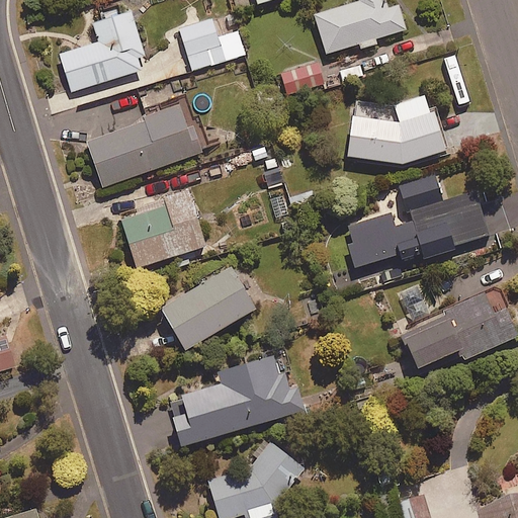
[(235,0),(239,9),(265,0),(235,0)]
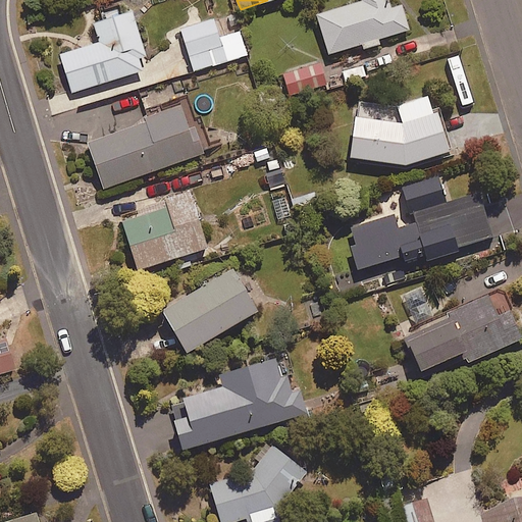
[(403,4),(392,7),(389,0),(357,0),(317,12),(329,52),(362,42),(364,47),(380,42),(379,37),(410,28),(403,4)]
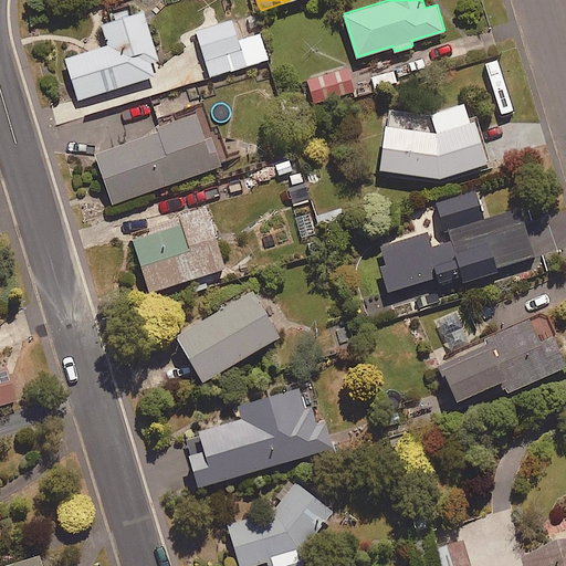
[(150,61),(159,59),(144,9),(102,22),(108,44),(66,56),(80,98),(155,75),(150,61)]
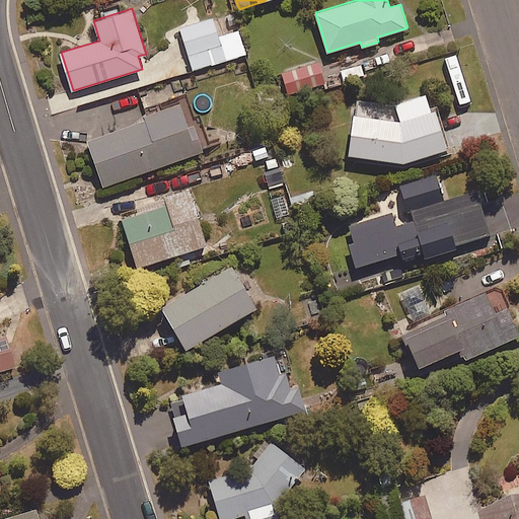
[(239,29),(219,35),(214,18),(180,27),(193,69),(245,54),(239,29)]
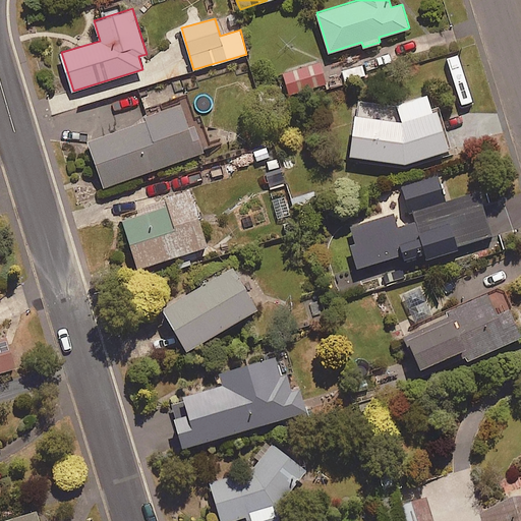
[(287,96),(327,89),(323,62),(283,69),(287,96)]
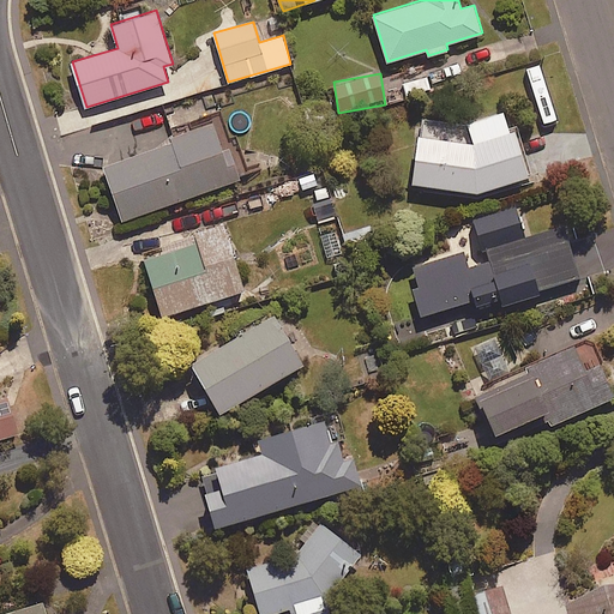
[(469,121),(417,114),(408,182),(480,192),(530,175),(507,109),(469,121)]
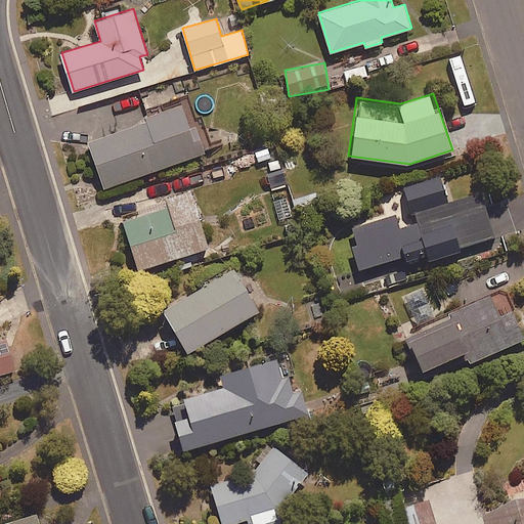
[(136,118),(137,122),(86,139),(103,188),(208,151),(198,122),(189,125),(181,101),(136,118)]
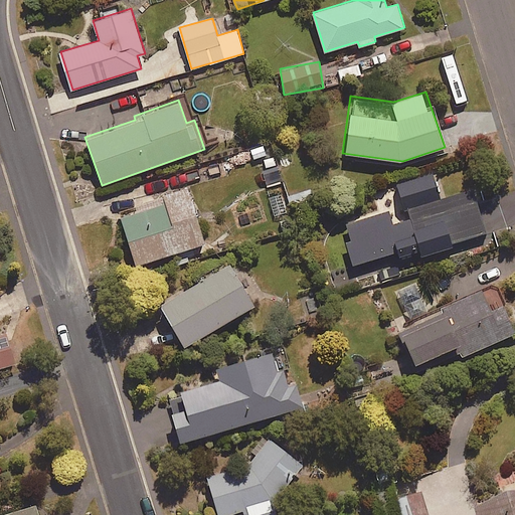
[(395,223),(392,210),(345,224),(357,264),(396,251),(399,261),(489,233),(475,185),(443,194),(436,169),(399,180),(410,218),(395,223)]
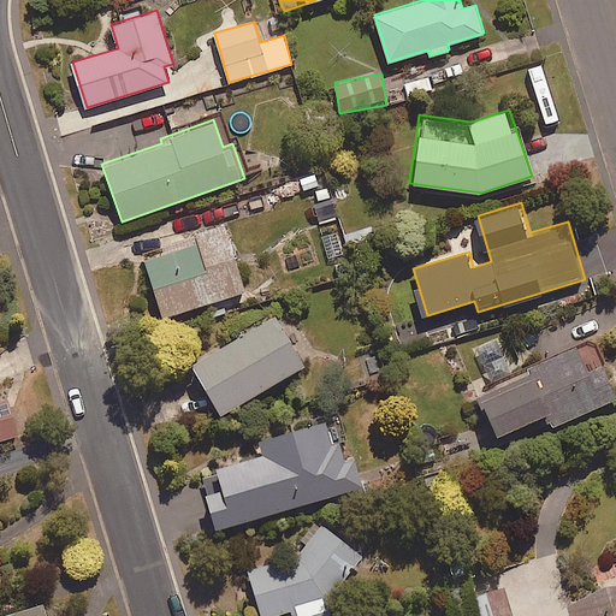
[(158,242),(160,252),(144,256),(164,315),(247,289),(224,220),(158,242)]
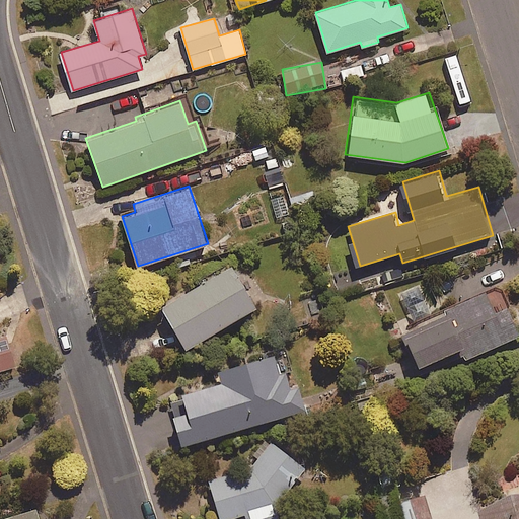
[(188,347),(257,305),(233,264),(162,305),(188,347)]
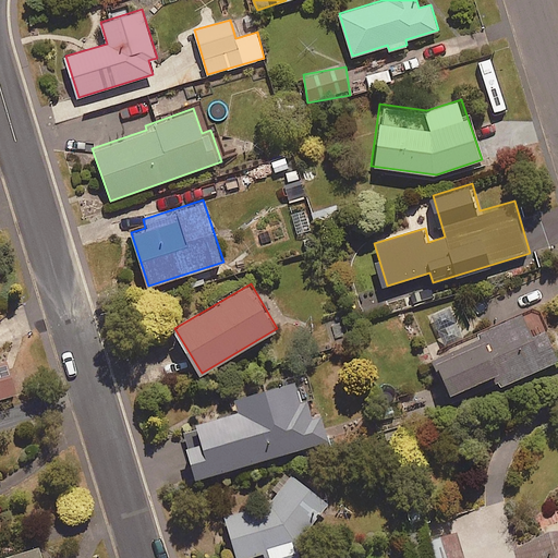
[(546,325),(532,331),(522,310),(476,331),(478,337),(434,358),(451,393),(505,367),(511,381),(557,359),(557,349),(555,343),(546,325)]
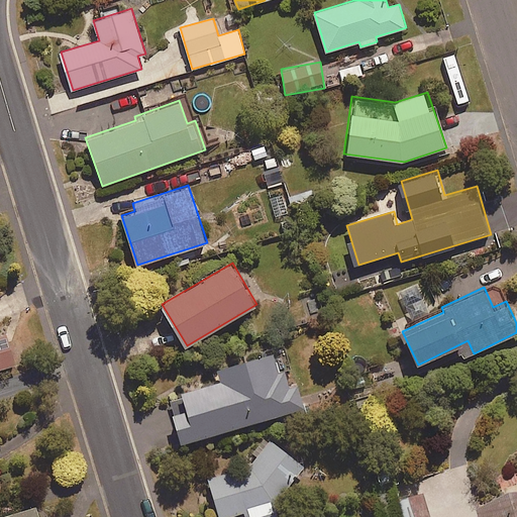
[(0,368),(16,363),(6,331),(0,332),(0,368)]
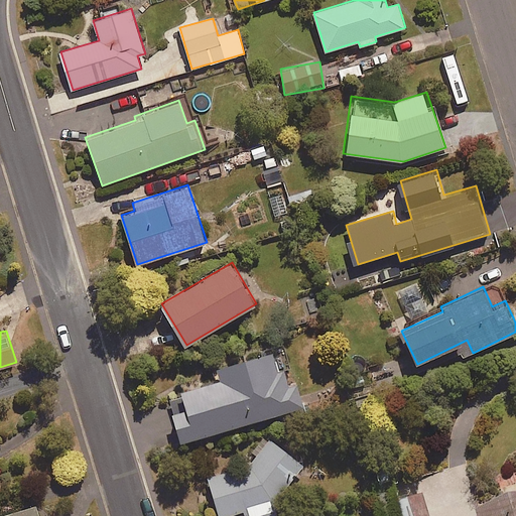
[(272,350),(217,367),(220,379),(182,390),(184,396),(170,400),(182,440),(304,405),(297,382),(290,384),(285,369),(278,371),(272,350)]
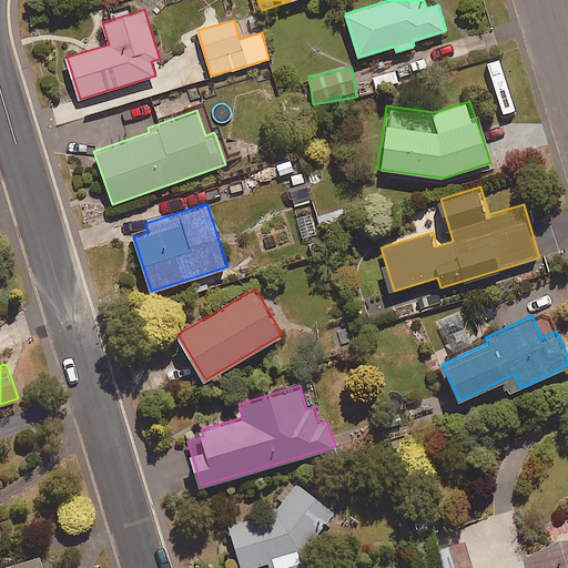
[(439,427),(463,415),(449,391),(427,403),(439,427)]
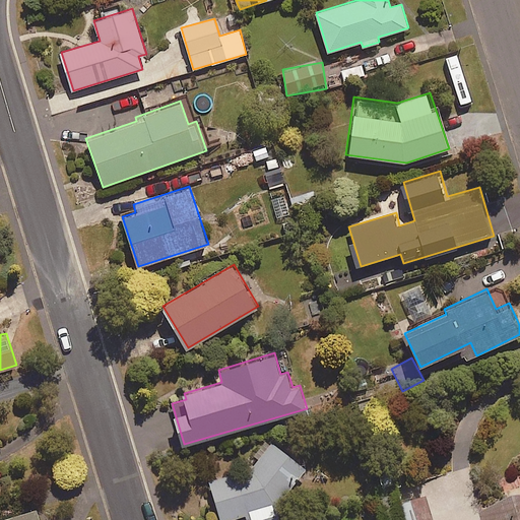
[(279,519),(275,505),(279,504),(307,468),(268,440),(252,461),(208,475),(222,519),(229,519),(248,514),(249,519),(279,519)]
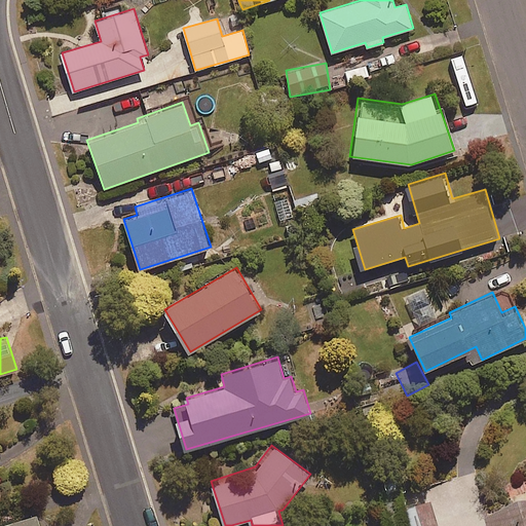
[(412,525),(442,525),(431,495),(405,504),(412,525)]
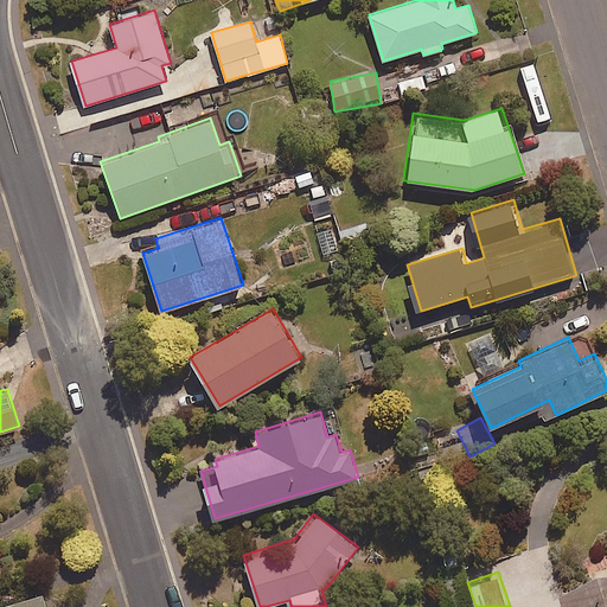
[(563,606),(606,606),(606,573),(557,590),(563,606)]
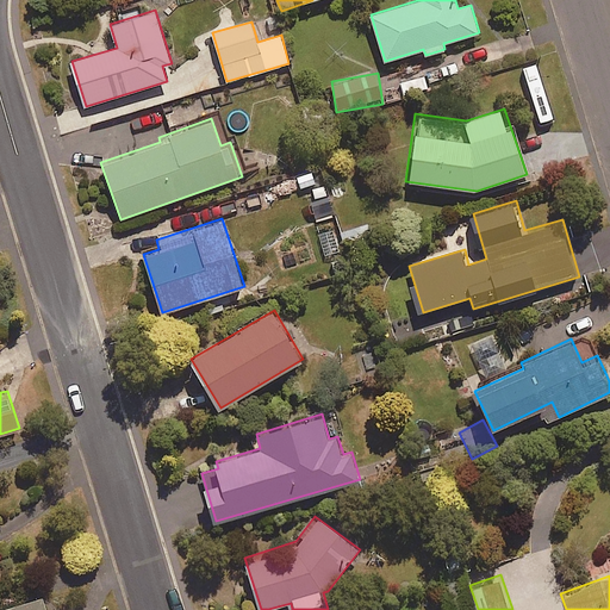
[(0,608),(0,609),(48,609),(44,596),(0,608)]
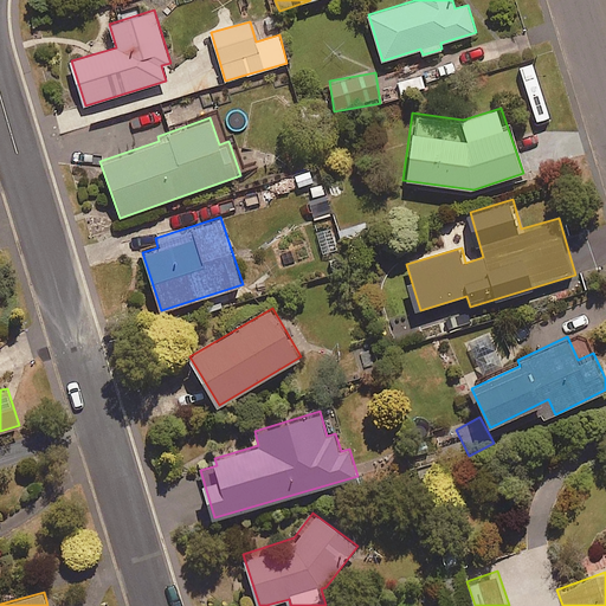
All buildings are outlined.
